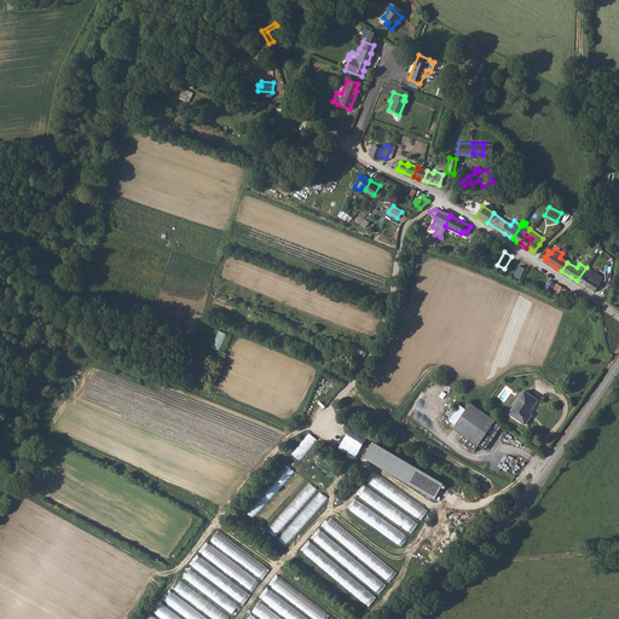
[(521,279),(525,268),(519,266),(515,277),(521,279)]
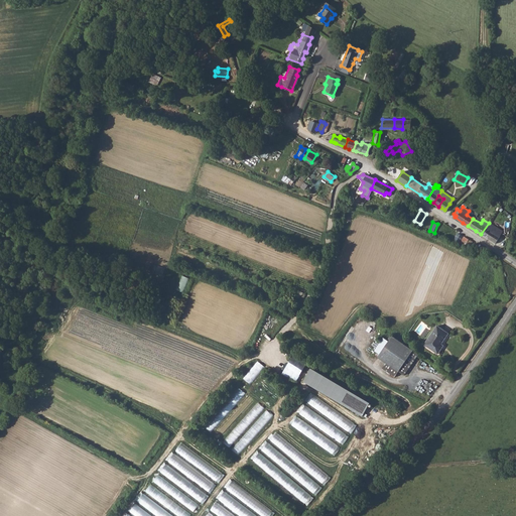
[(489,223),(481,234),(491,240),(494,242),(498,235),(498,234),(501,230),(489,222),(489,223)]
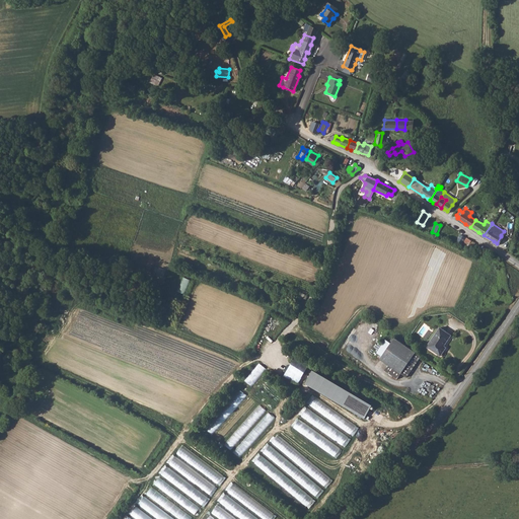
[(458,232),(453,240),(459,243),(463,235),(458,232)]
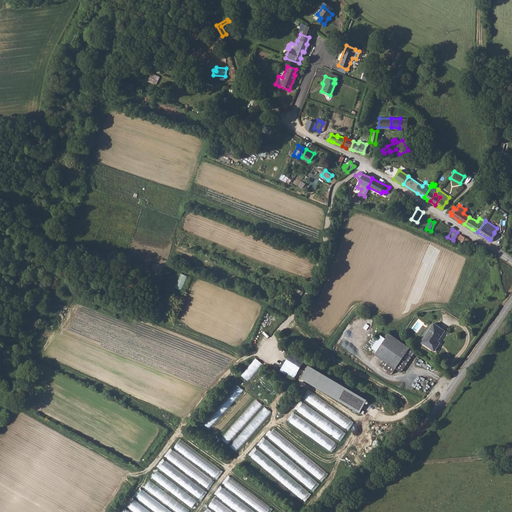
[(467,238),(461,233),(457,240),(464,242),(467,238)]
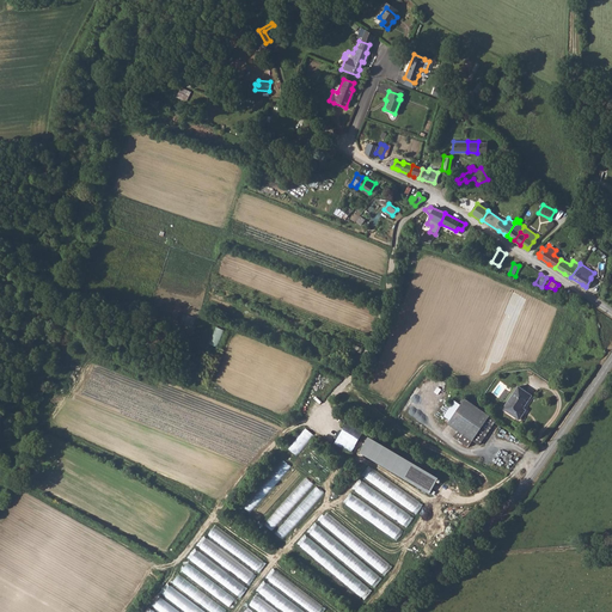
[(182,324),(194,328),(196,317),(184,313),(182,324)]
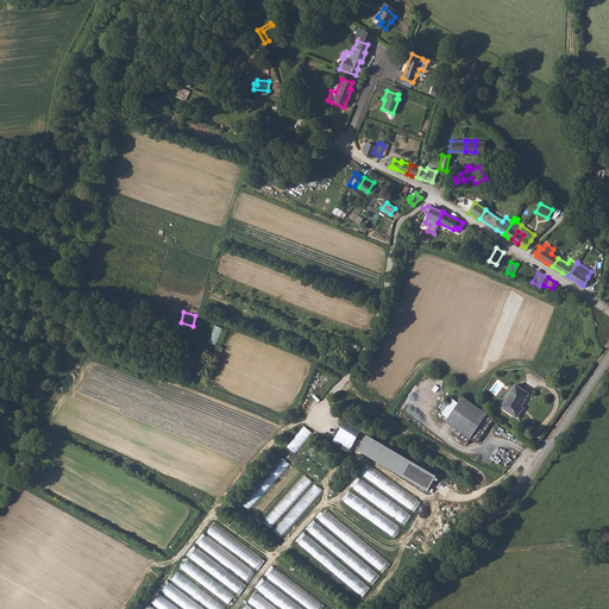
[(219,345),(224,328),(215,325),(209,343),(219,345)]
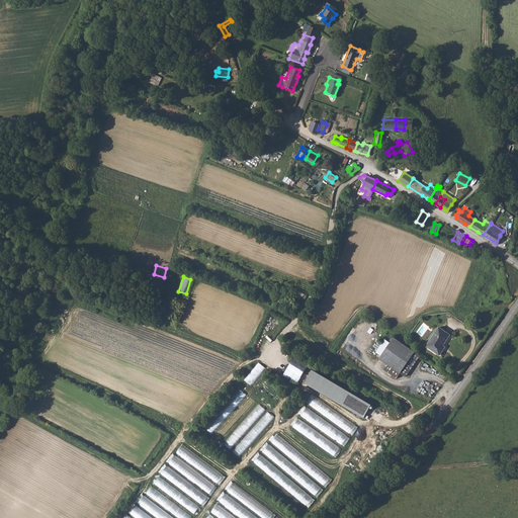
[(439,327),(426,346),(439,355),(445,347),(443,346),(451,334),(439,327)]
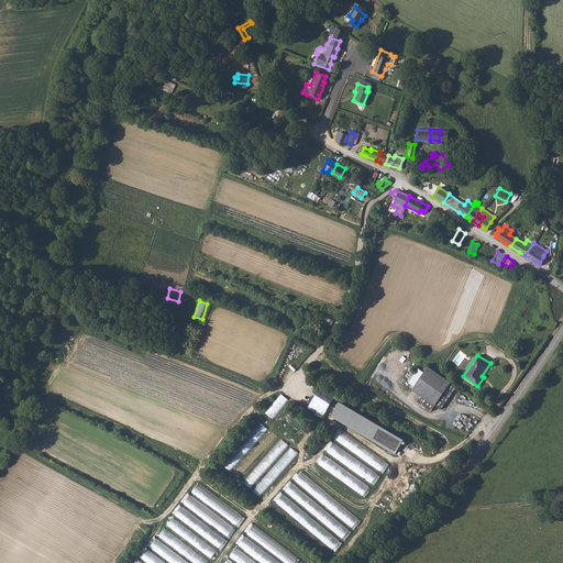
[(412,389),(421,396),(435,405),(451,383),(449,382),(451,377),(445,374),(442,377),(428,367),(424,373),(418,368),(409,383),(411,385),(410,387),(412,389)]
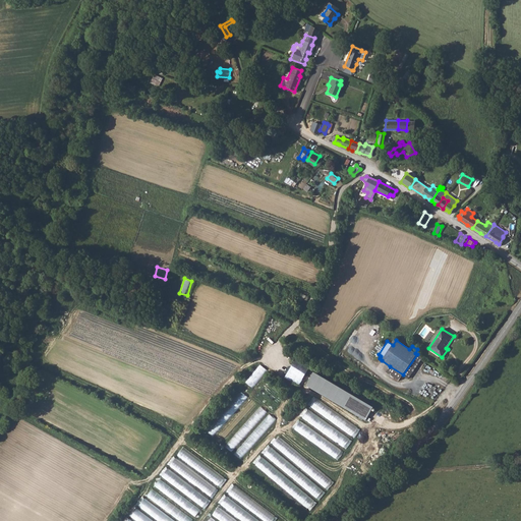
[(302,382),(307,372),(310,368),(297,360),(294,364),(288,373),(286,377),(299,385),(302,382)]
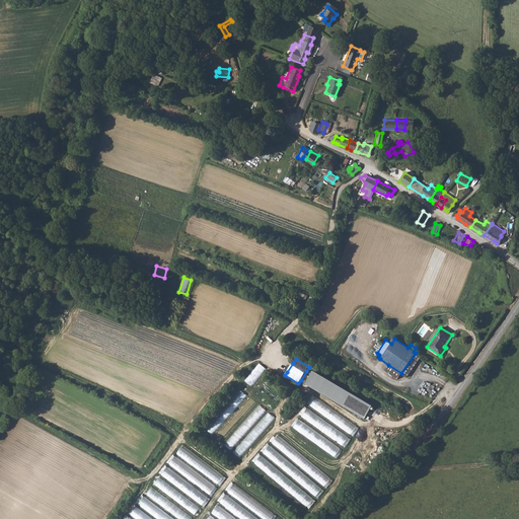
[(252,386),(267,368),(260,363),(245,380),(252,386)]
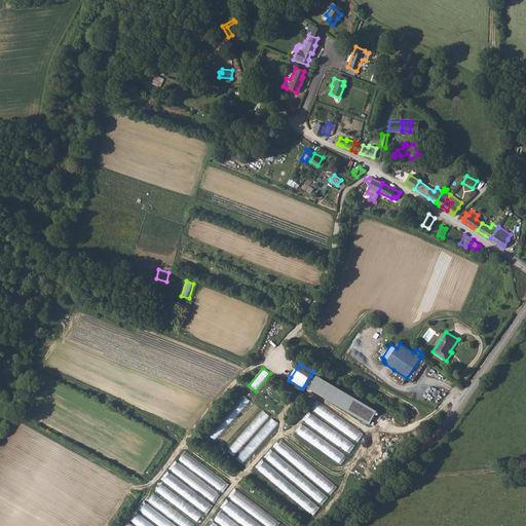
[(377,411),(317,376),(310,389),(370,424),(377,411)]
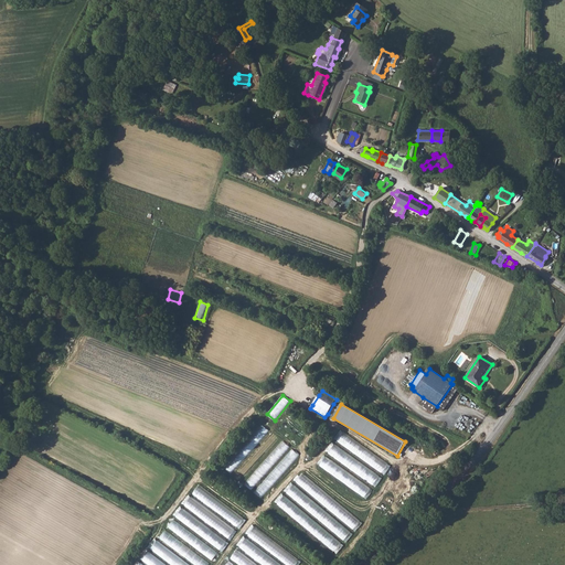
[(232,475),(268,429),(262,424),(224,469),(232,475)]
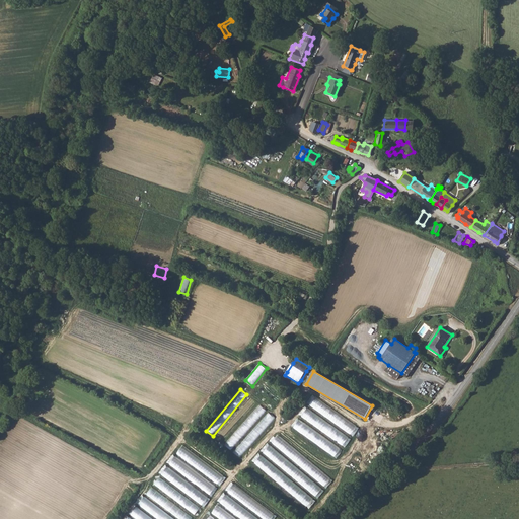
[(360,427),(313,395),(307,403),(354,435),(360,427)]
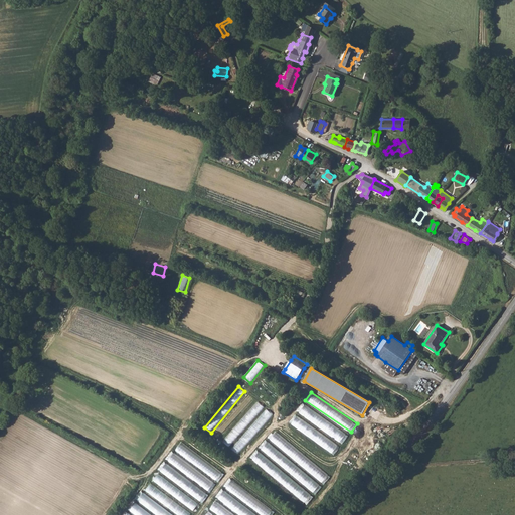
[(220,440),(254,399),(248,394),(214,434),(220,440)]
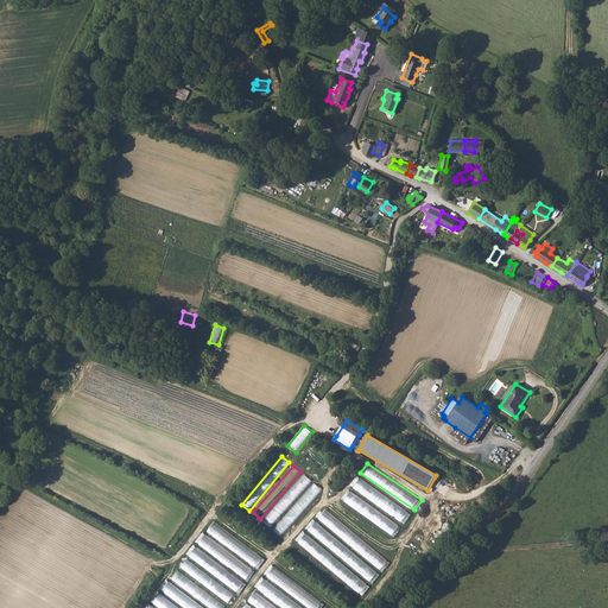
[(349,488),(406,521),(412,511),(355,477),(349,488)]
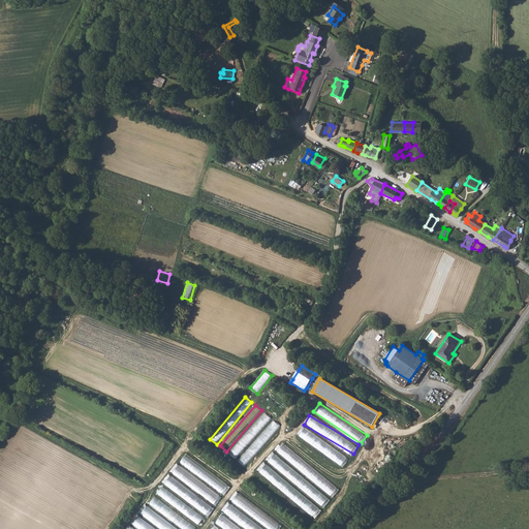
[(251,427),(230,453),(237,458),(263,425),(265,426),(266,424),(260,419),(258,422),(259,424),(257,426),(256,425),(253,429),(251,427)]
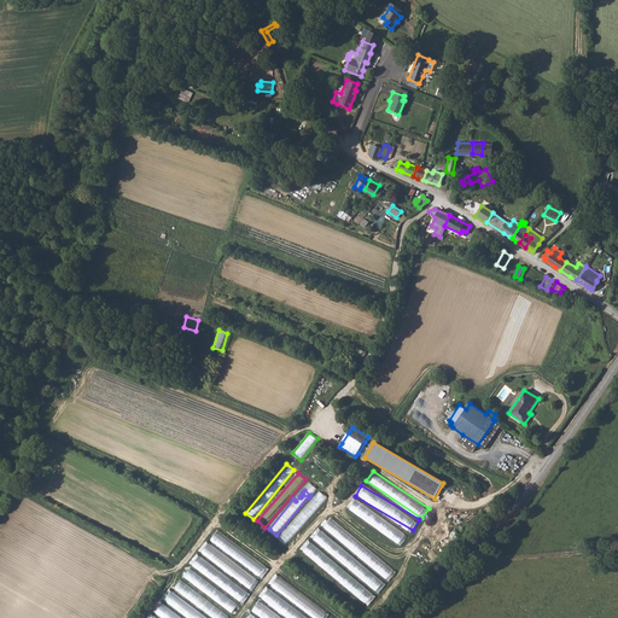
[(347,507),(402,544),(409,535),(353,497),(347,507)]
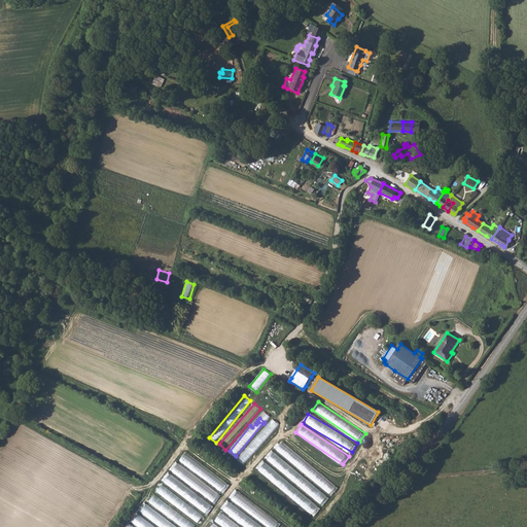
[(264,427),(238,459),(245,464),(271,433),(264,427)]
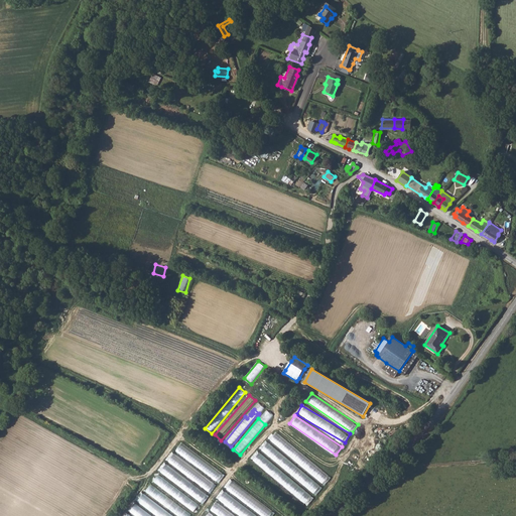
[(331,476),(274,430),(268,438),(325,484),(331,476)]
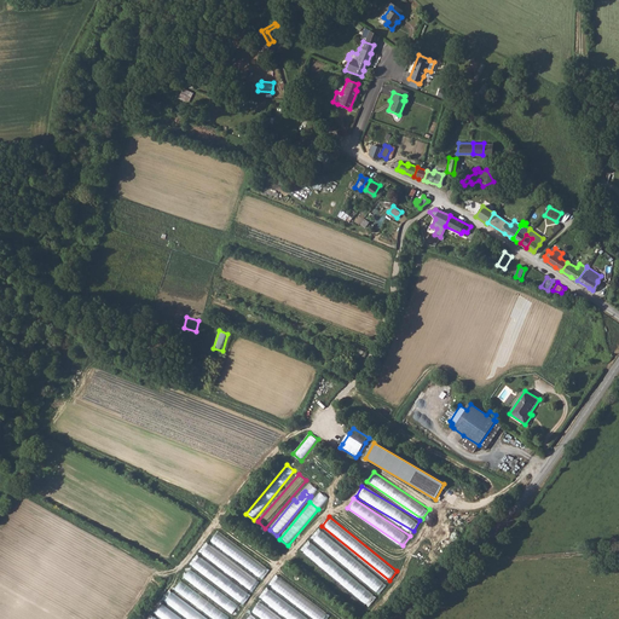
[(318,528),(311,538),(380,593),(387,584),(318,528)]
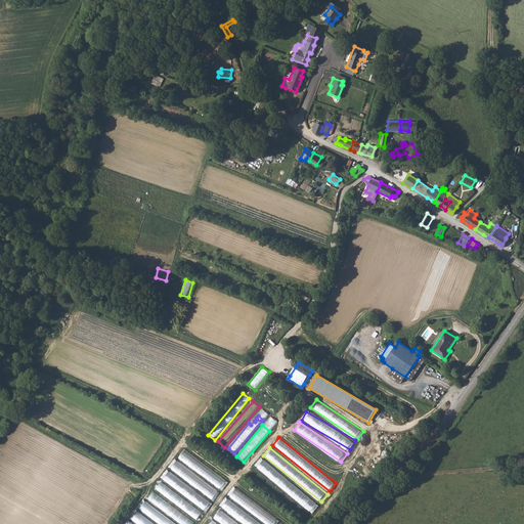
[(176,459),(224,488),(229,480),(181,449),(176,459)]
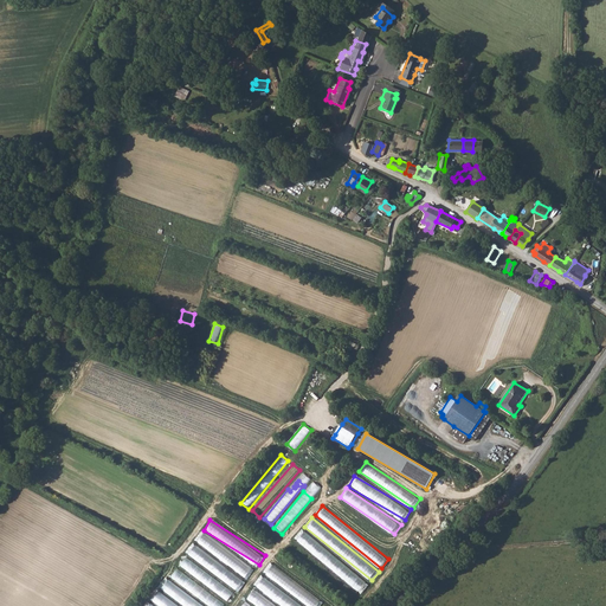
[(294,539),(362,593),(369,584),(302,529),(294,539)]
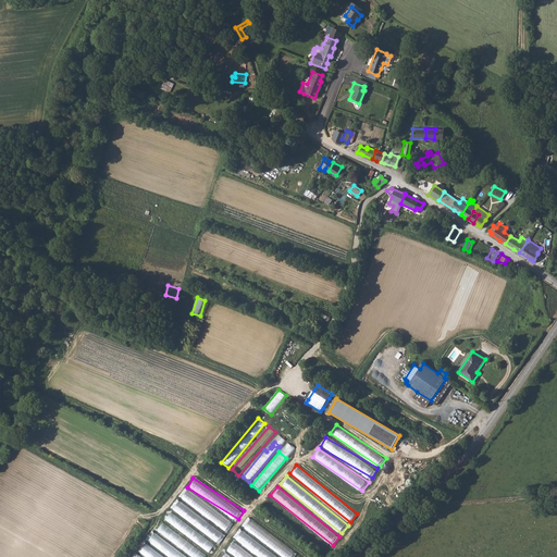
[(235,522),(186,487),(180,497),(229,532),(235,522)]
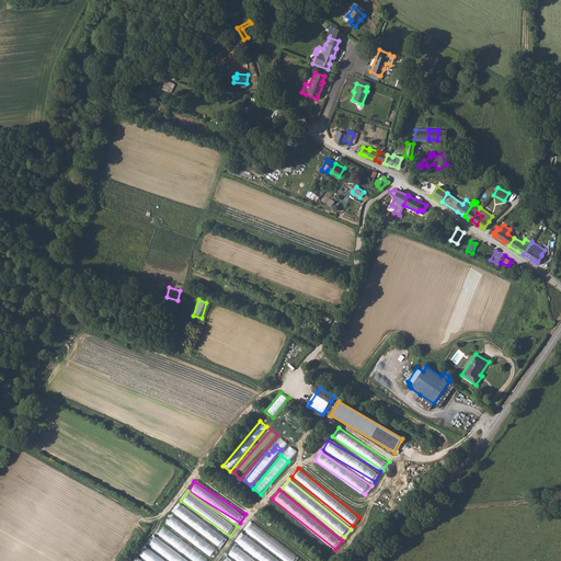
[(228,538),(181,504),(174,513),(221,547),(228,538)]
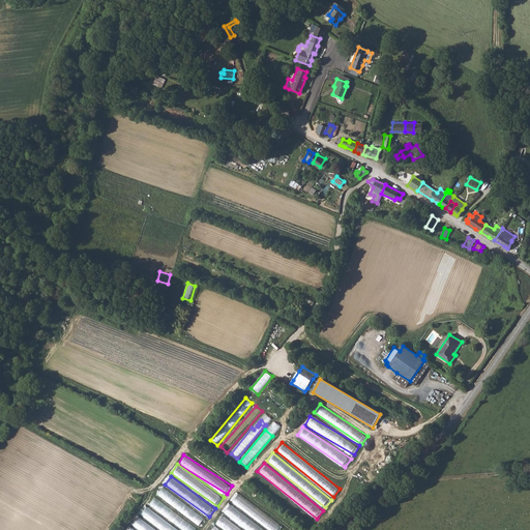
[(157,494),(198,525),(204,517),(163,487),(157,494)]
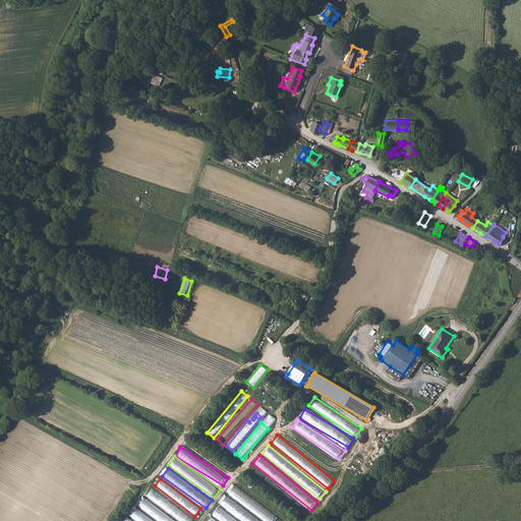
[(226,494),(269,520),(275,520),(279,515),(231,484),(226,494)]
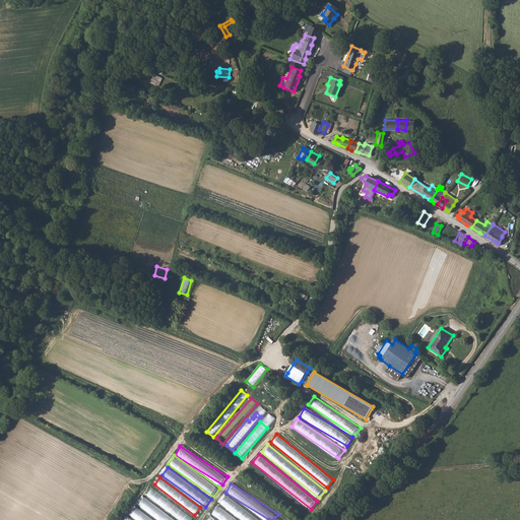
[(152,488),(146,495),(180,519),(190,519),(193,518),(152,488)]
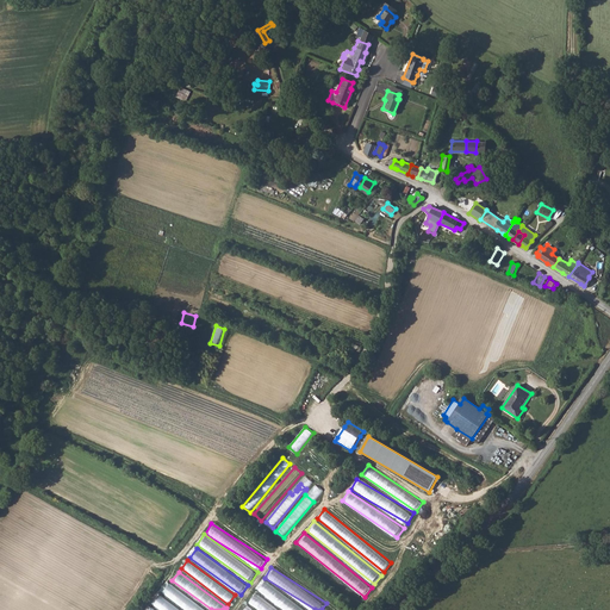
[(306,609),(262,579),(255,589),(285,609),(306,609)]
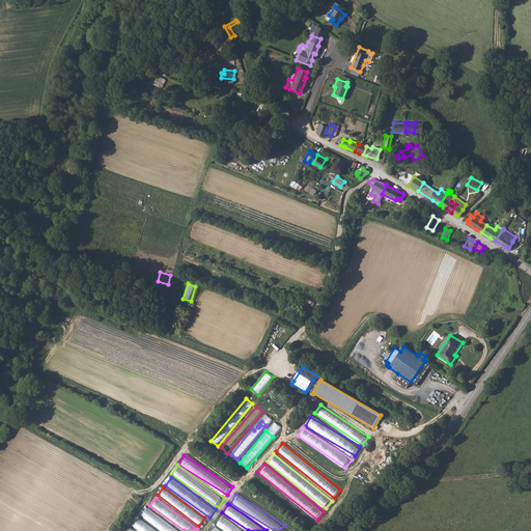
[(224,530),(243,530),(220,515),(214,524),(224,530)]
